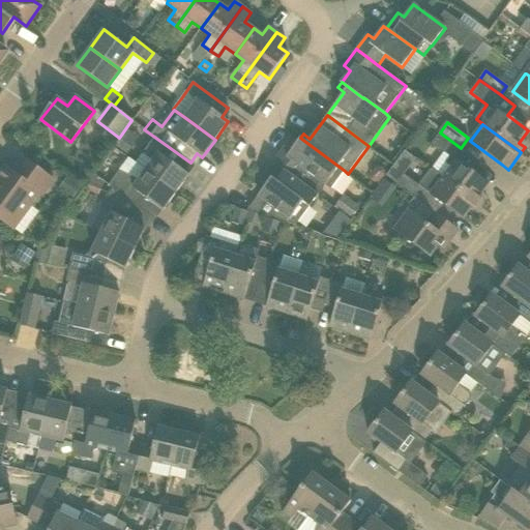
[(127,153),(140,137),(127,128),(115,145),(127,153)]
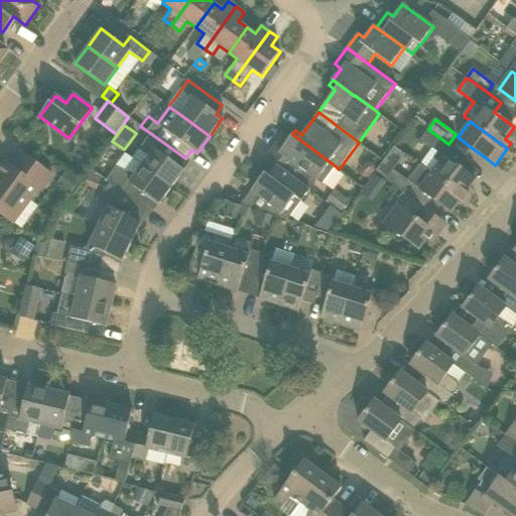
[(448,144),(428,129),(420,139),(438,152),(433,158),(439,162),(431,172),(469,200),(473,195),(467,190),(476,179),(459,166),(466,158),(448,144)]
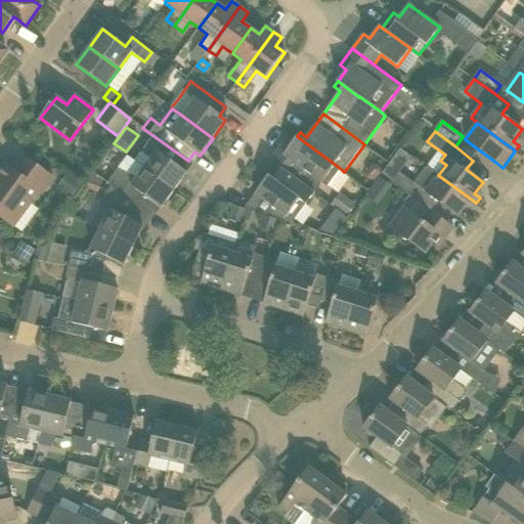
[(150,159),(143,168),(174,190),(186,173),(181,169),(188,161),(153,135),(140,151),(150,159)]
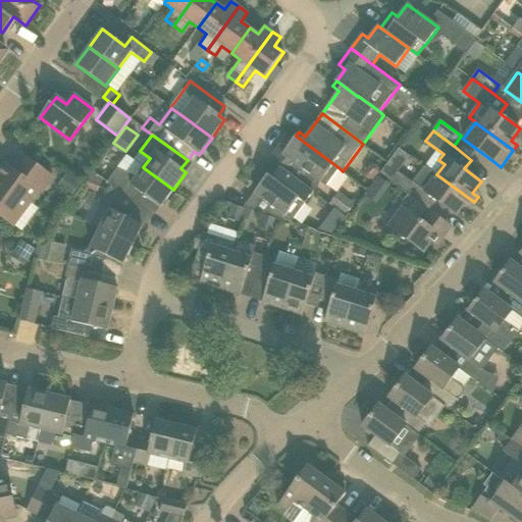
[(280,145),(269,159),(313,193),(321,183),(326,187),(340,168),(296,136),(285,149),(280,145)]
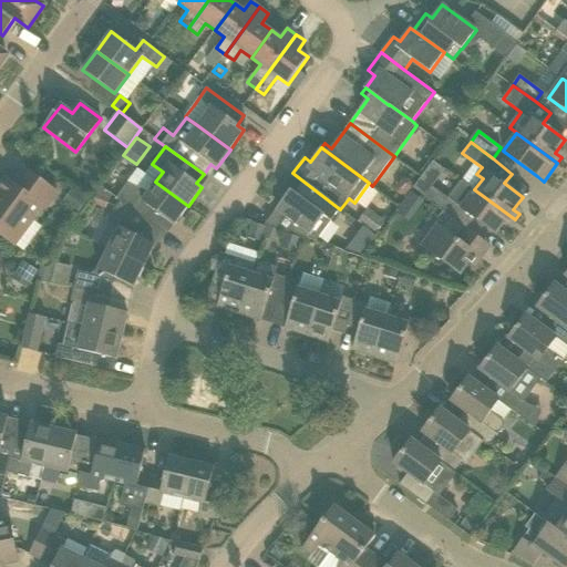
[(431,160),(414,187),(425,195),(443,167),(431,160)]
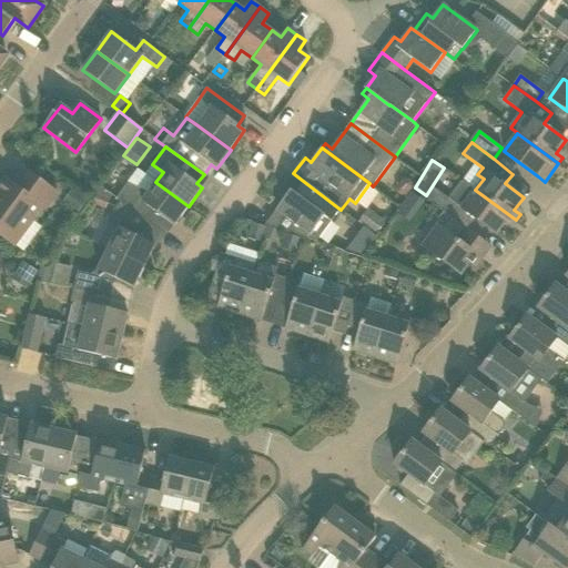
[(0,234),(9,242),(28,217),(32,221),(42,208),(44,209),(57,192),(24,169),(13,184),(7,179),(0,186),(0,234)]
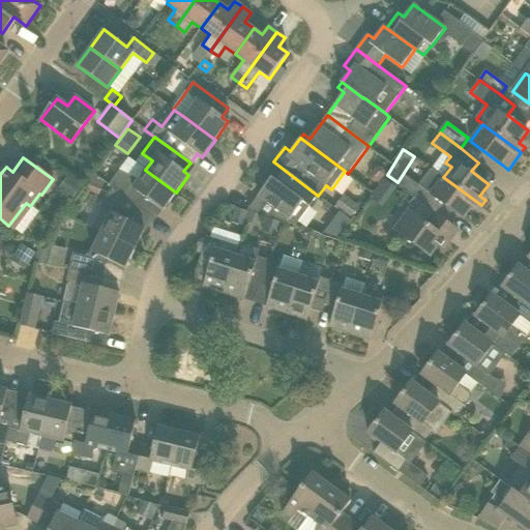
[(318,196),(273,162),(261,179),(267,183),(258,196),(290,218),(303,201),(311,206),(318,196)]
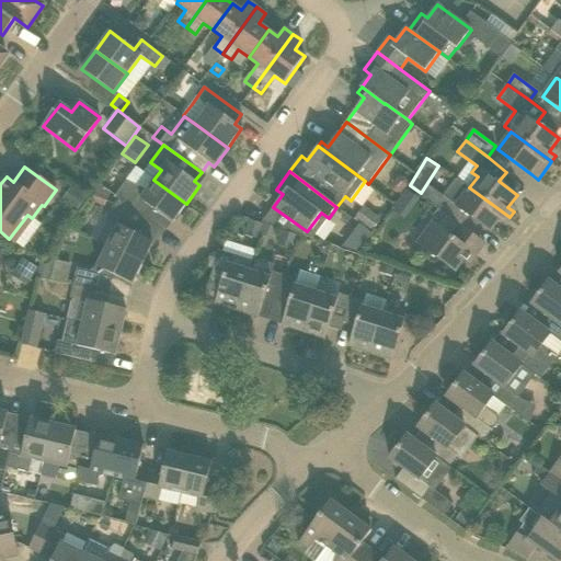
[(504,224),(510,217),(469,187),(457,179),(444,196),(427,184),(419,195),(437,209),(471,233),(479,224),(490,231),(499,219),(504,224)]
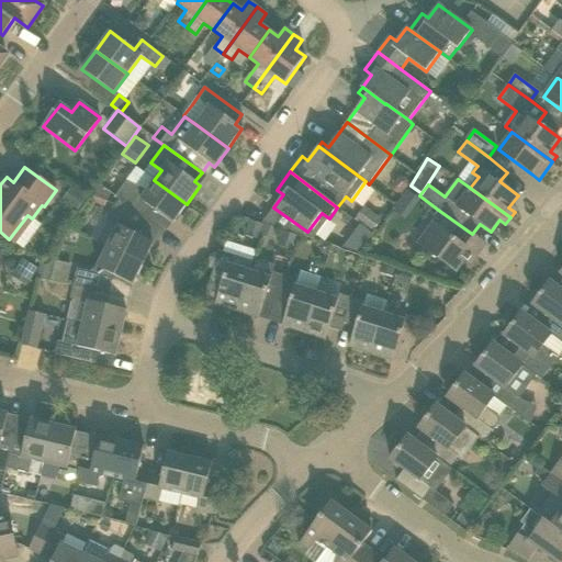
[(172,223),(187,204),(154,180),(146,191),(126,182),(116,195),(119,198),(132,206),(131,208),(144,216),(150,208),(172,223)]
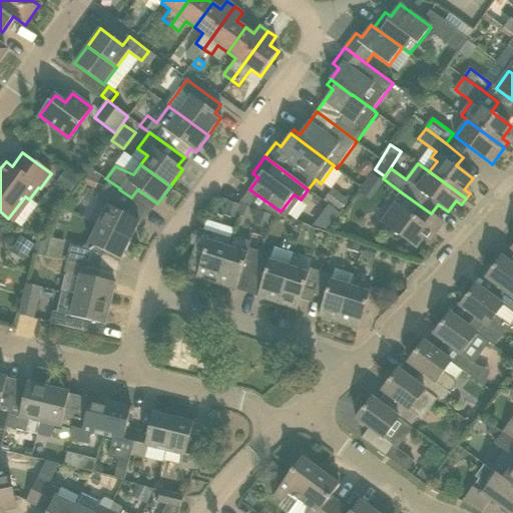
[(106,206),(97,224),(130,240),(140,221),(123,213),(131,197),(119,189),(120,188),(108,180),(95,198),(106,206)]
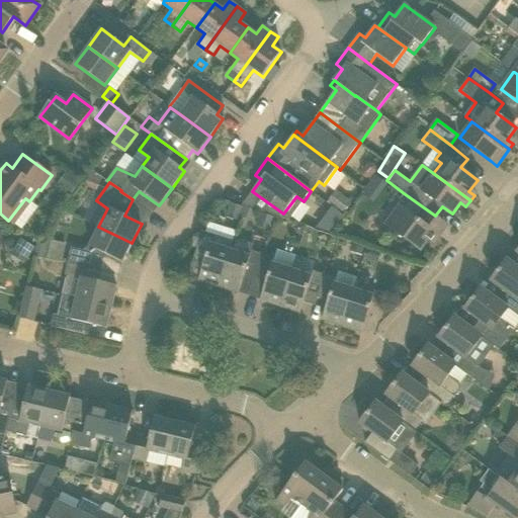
[(351,201),(336,189),(328,200),(343,212),(351,201)]
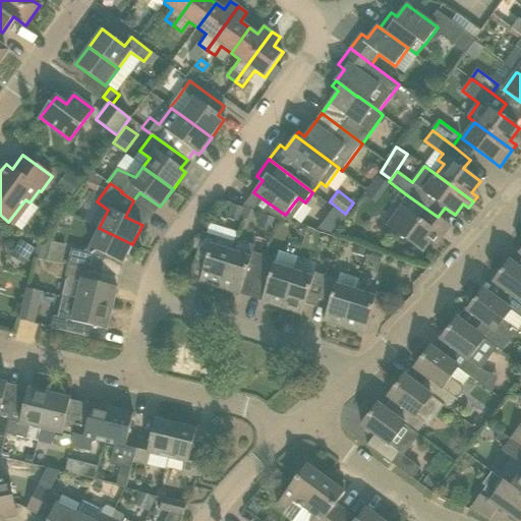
[(451,226),(438,217),(406,194),(398,206),(401,209),(388,226),(422,251),(430,241),(437,245),(451,226)]
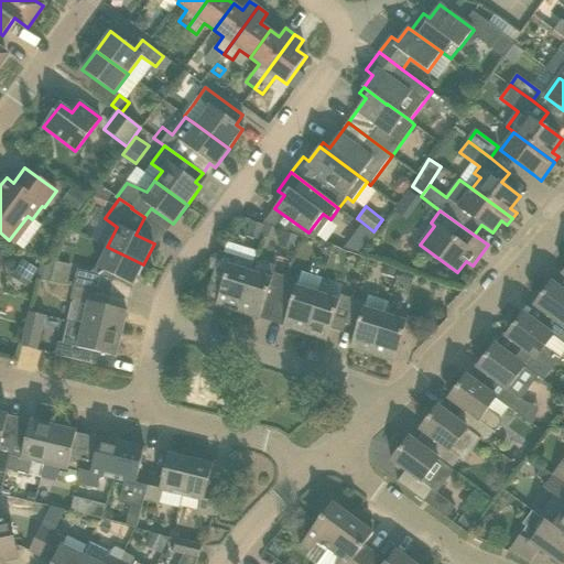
[(261,237),(266,226),(251,220),(246,236),(261,240),(261,237)]
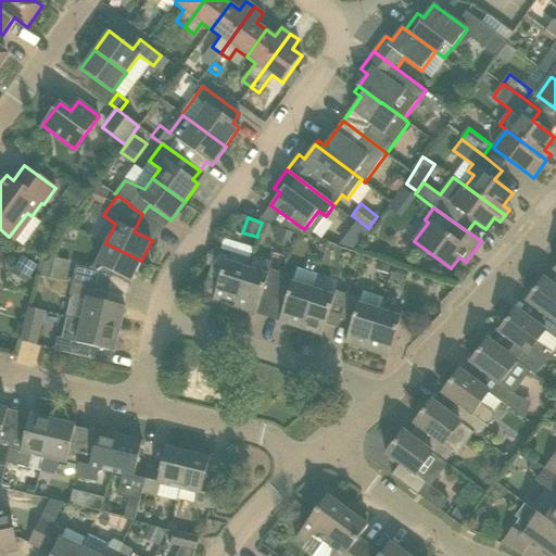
[(262,223),(257,234),(270,237),(274,226),(262,222),(262,223)]
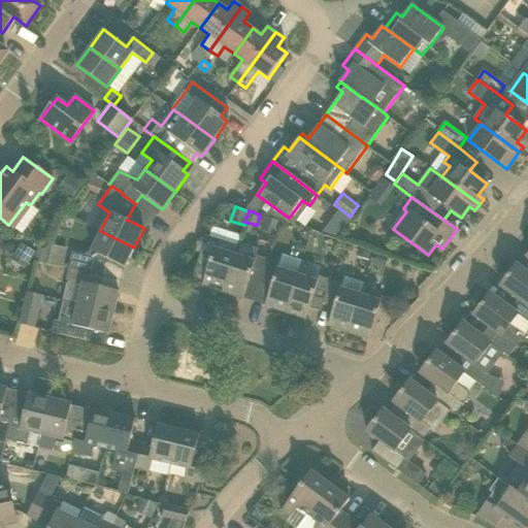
[(350,220),(339,211),(333,219),(344,227),(350,220)]
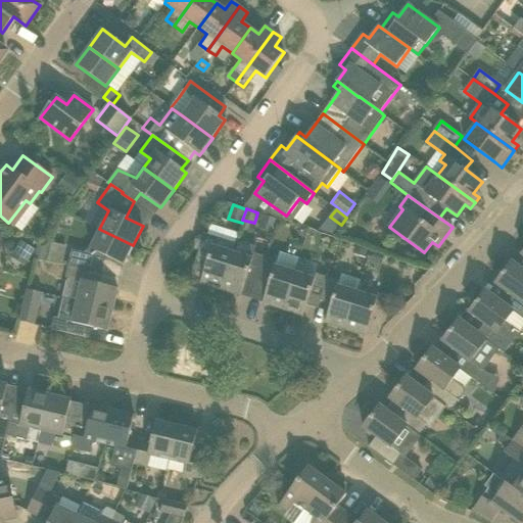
[(277,218),(264,214),(259,228),(273,232),(277,218)]
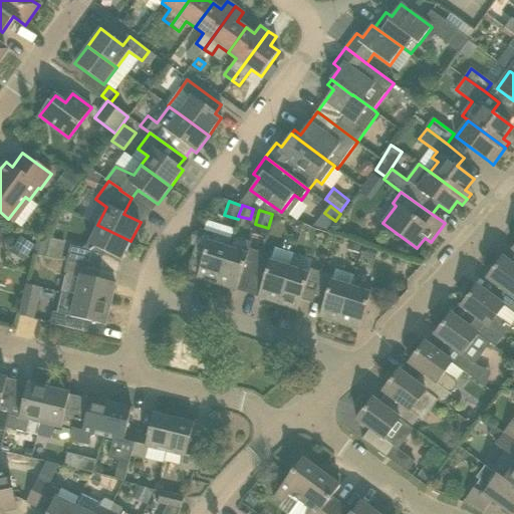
[(66,261),(100,269),(104,252),(121,260),(131,241),(97,225),(88,244),(81,249),(70,246),(66,261)]
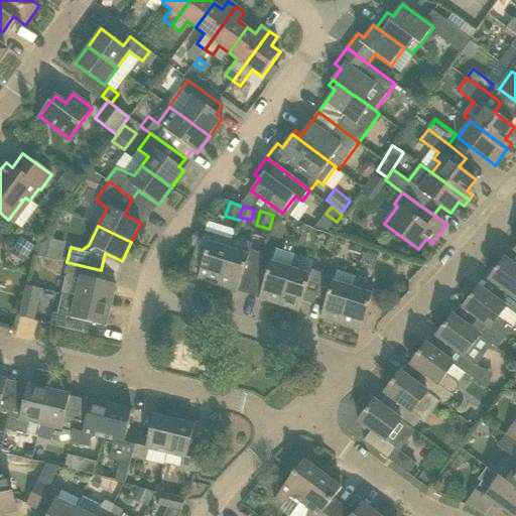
[(198,279),(218,286),(229,249),(232,240),(202,231),(197,247),(198,248),(198,246),(208,249),(198,279)]
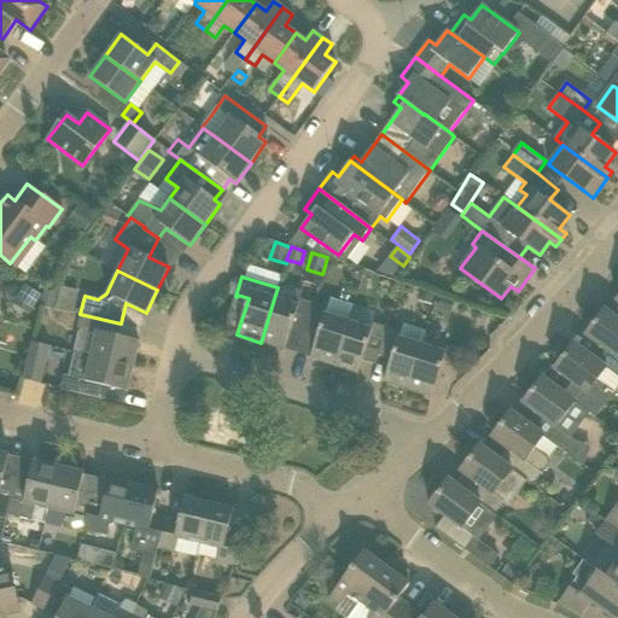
[(42,295),(25,284),(12,303),(30,314),(42,295)]
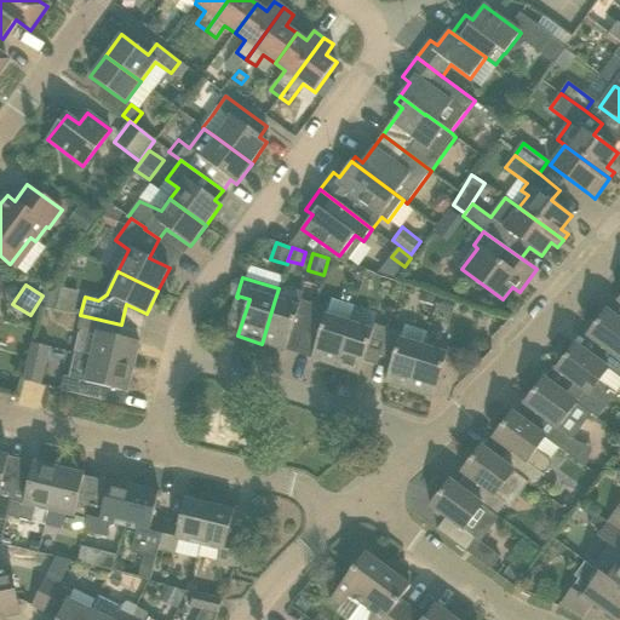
[(61,291),(45,287),(40,306),(56,310),(61,291)]
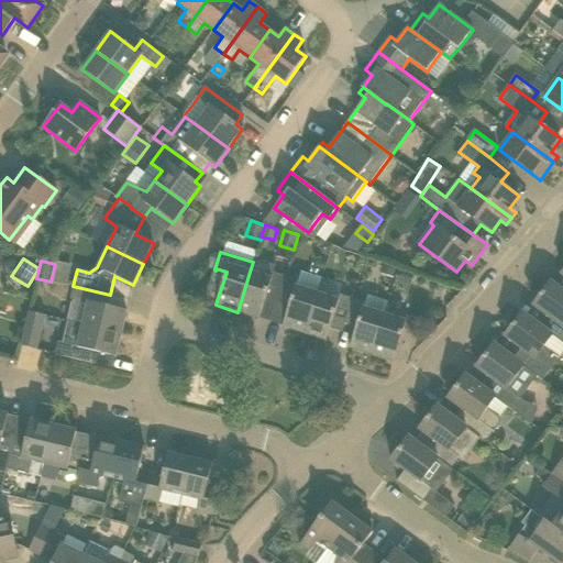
[(379,275),(393,279),(396,268),(383,265),(379,275)]
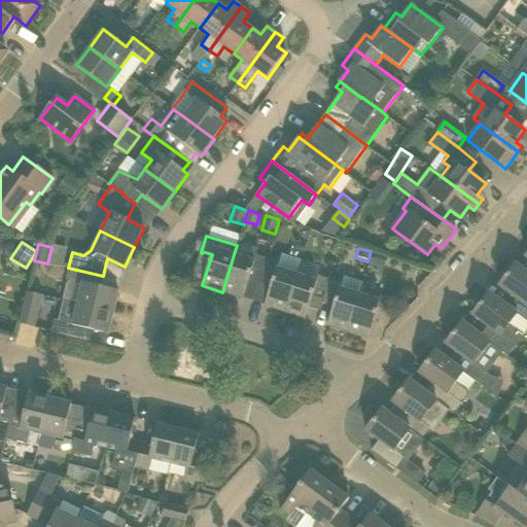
[(243,299),(248,280),(259,283),(267,259),(254,255),(253,260),(234,254),(222,292),(243,299)]
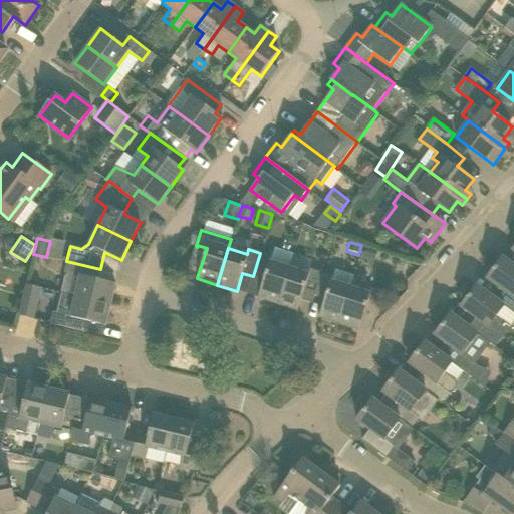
[(258,298),(278,304),(290,268),(271,262),(272,257),(260,253),(253,276),(264,279),(258,298)]
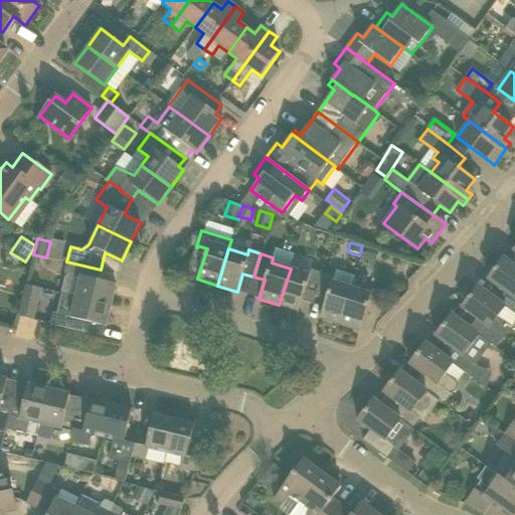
[(501,289),(494,298),(505,308),(514,315),(514,267),(503,258),(502,260),(499,258),(493,266),(496,269),(488,279),(501,289)]
